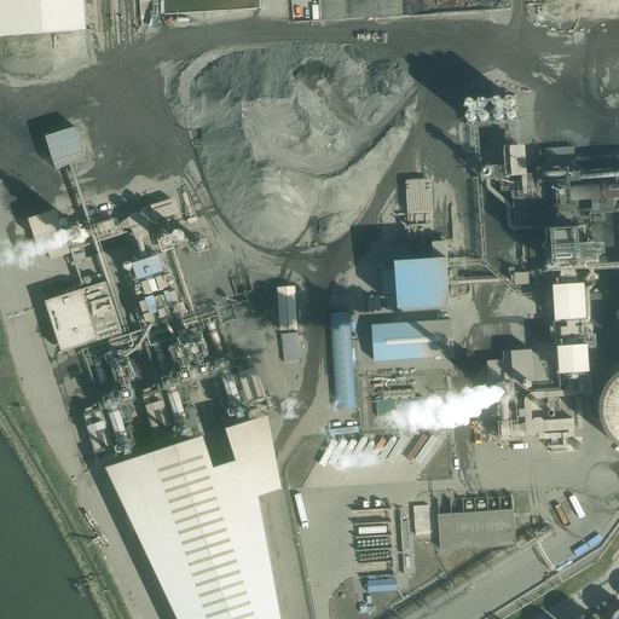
[(0,0),(0,38),(87,33),(85,0),(0,0)]
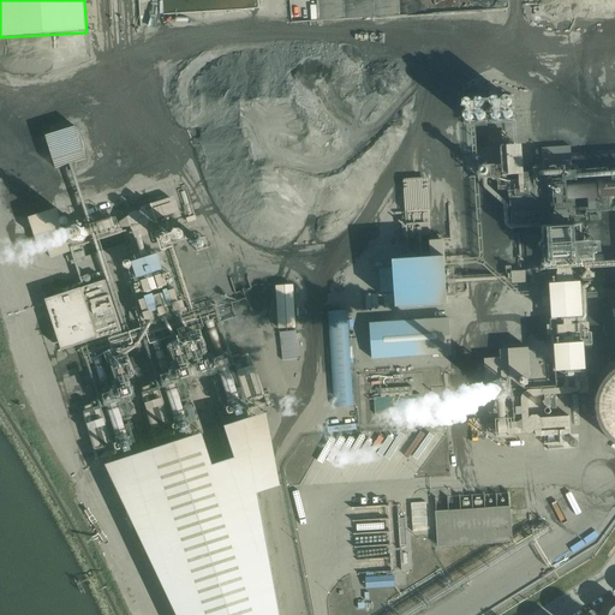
[(605,87),(605,100),(614,100),(614,71),(583,72),(583,88),(605,87)]
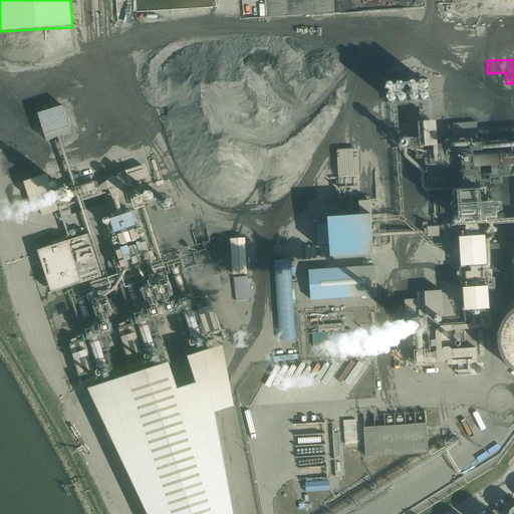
[(430,82),(389,79),(387,101),(428,105),(430,82)]
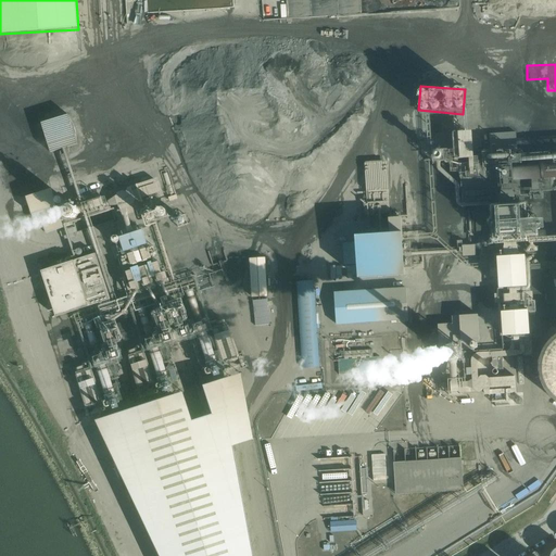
[(43,121),(50,150),(77,146),(72,115),(43,121)]
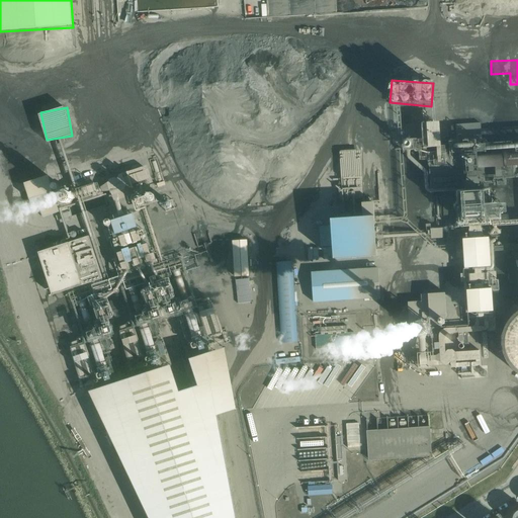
[(50,176),(25,182),(32,206),(39,204),(42,217),(60,212),(50,176)]
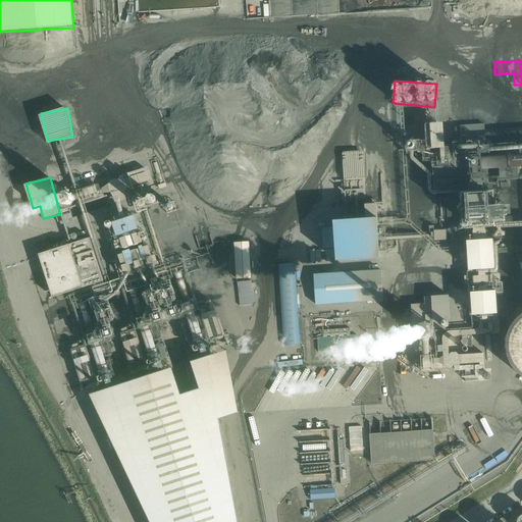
[(113,222),(118,237),(140,229),(136,215),(113,222)]
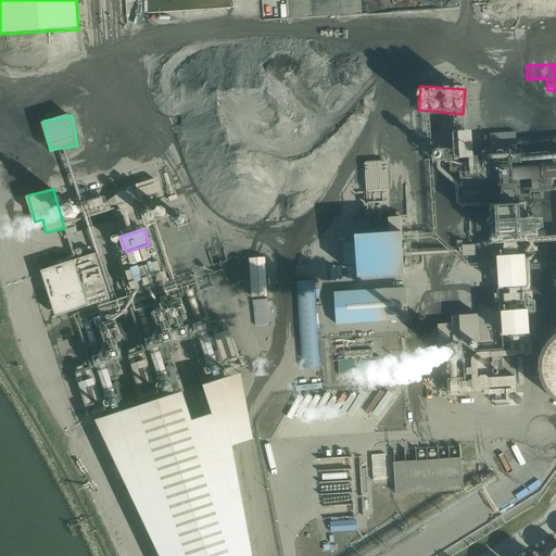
[(402,234),(355,237),(358,279),(405,277),(402,234)]
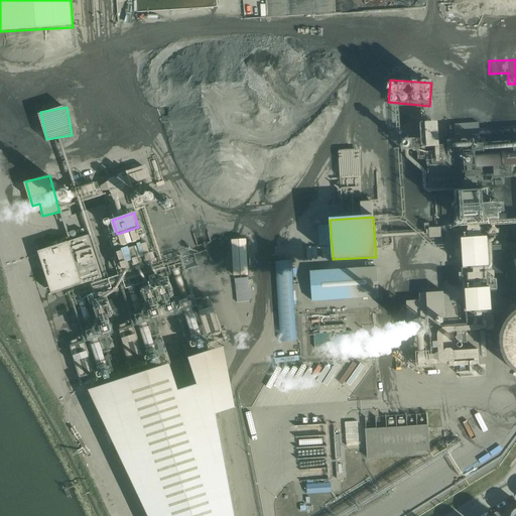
[(52,294),(103,278),(89,236),(38,252),(52,294)]
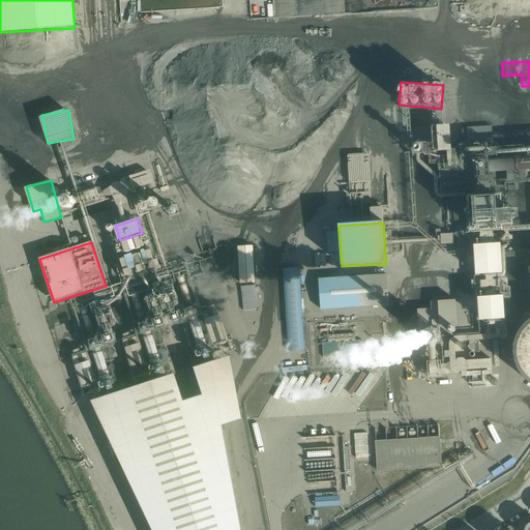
[(503,242),(474,244),(479,332),(455,333),(454,325),(458,325),(457,299),(432,301),(432,307),(418,308),(421,354),(428,354),(429,362),(420,363),(421,376),(462,373),(463,376),(470,376),(470,382),(484,381),(484,375),(493,374),(492,357),(457,359),(455,342),(500,339),(499,322),(506,322),(505,298),(510,297),(509,277),(505,277),(503,242)]
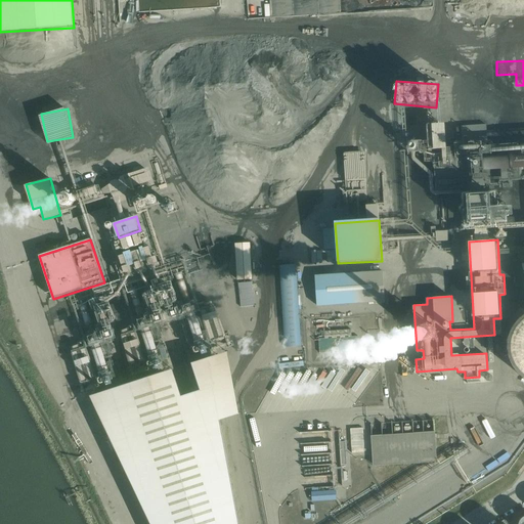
[(252,279),(250,242),(234,243),(237,280),(252,279)]
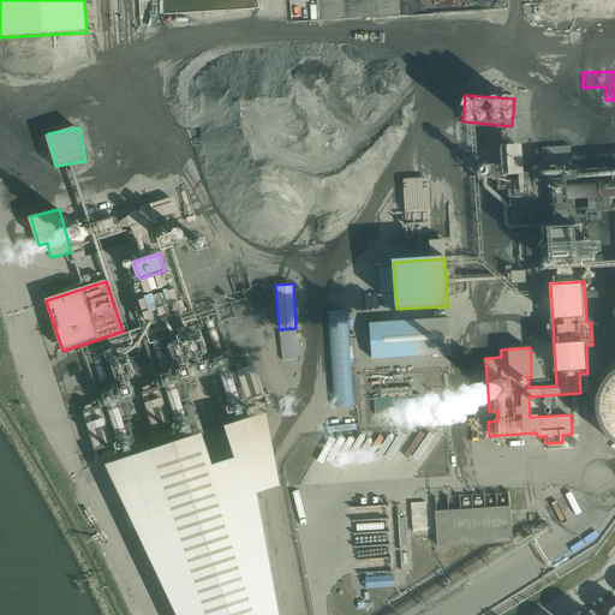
[(353,407),(347,311),(329,312),(335,408),(353,407)]
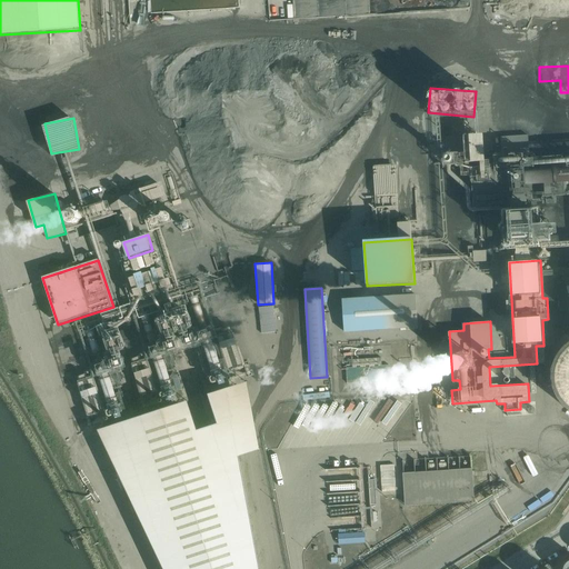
[(416,296),(342,300),(345,335),(418,329),(416,296)]
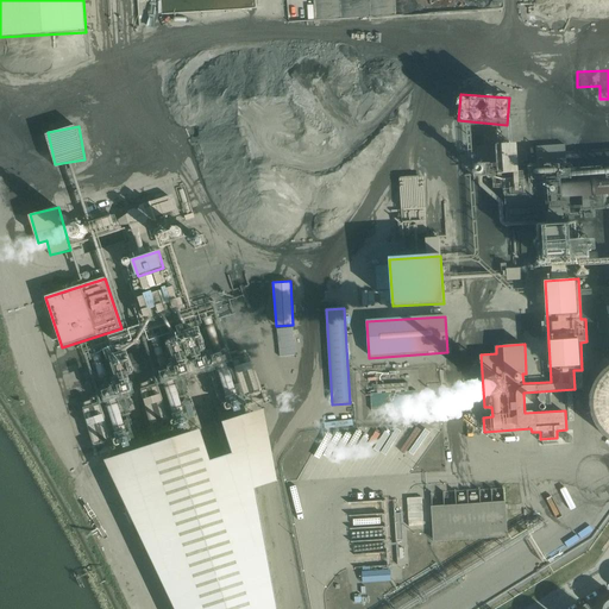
[(366,332),(353,332),(353,362),(366,362),(366,332)]
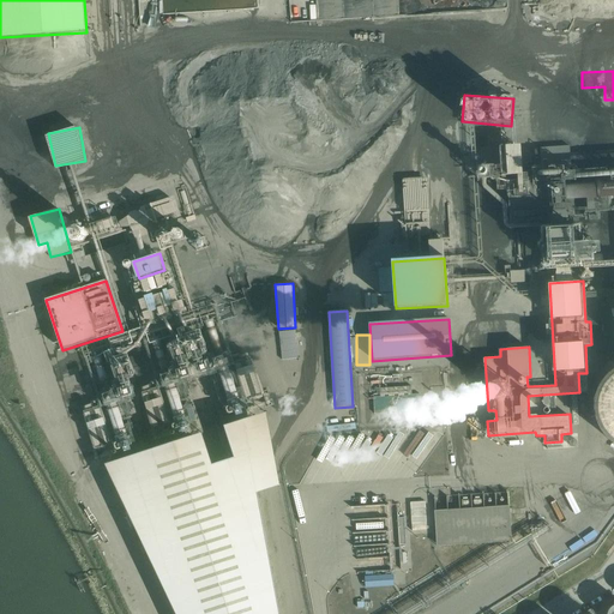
[(613,372),(612,374),(607,379),(602,385),(599,390),(596,396),(595,403),(594,409),(594,416),(596,423),(597,429),(601,435),(605,440),(609,445),(613,449),(613,372)]
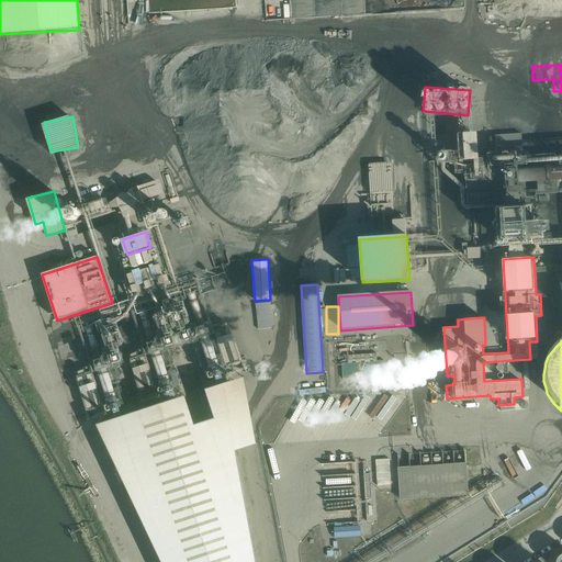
[(256,561),(235,447),(255,440),(243,375),(203,389),(212,415),(192,422),(183,394),(96,423),(161,561),(256,561)]
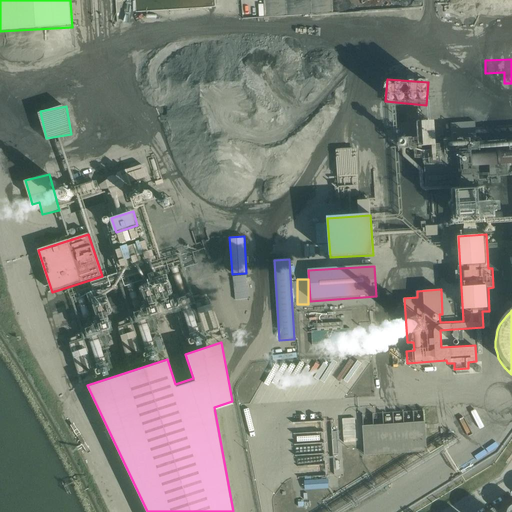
[(354,420),(342,421),(344,445),(356,444),(354,420)]
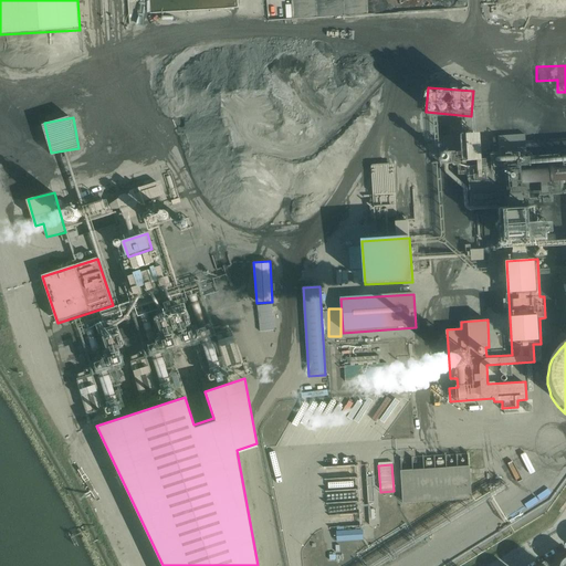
[(470,465),(401,471),(404,501),(472,495),(470,465)]
